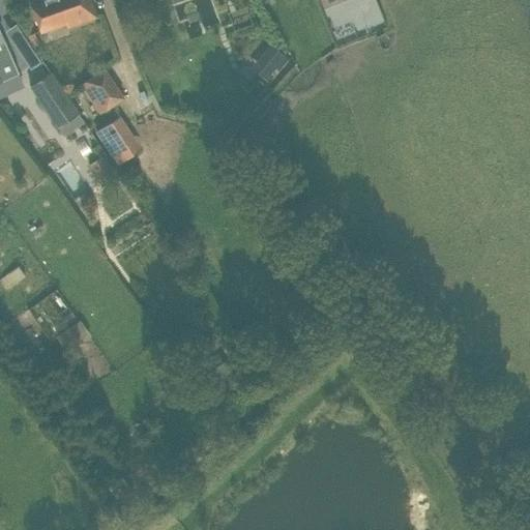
[(36,0),(29,2),(36,22),(39,31),(65,23),(66,27),(96,17),(90,0),(36,0)]
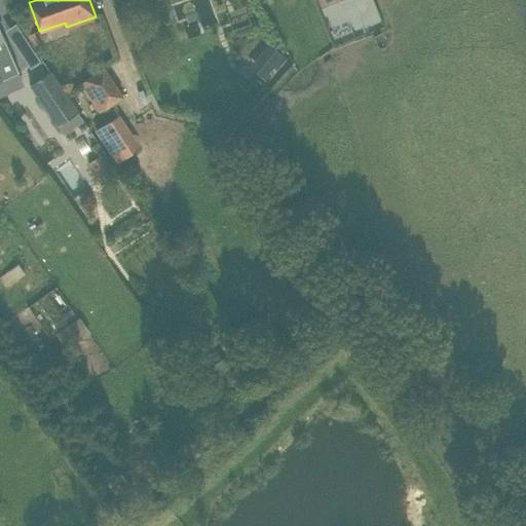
[(0,79),(17,72),(0,32),(0,79)]
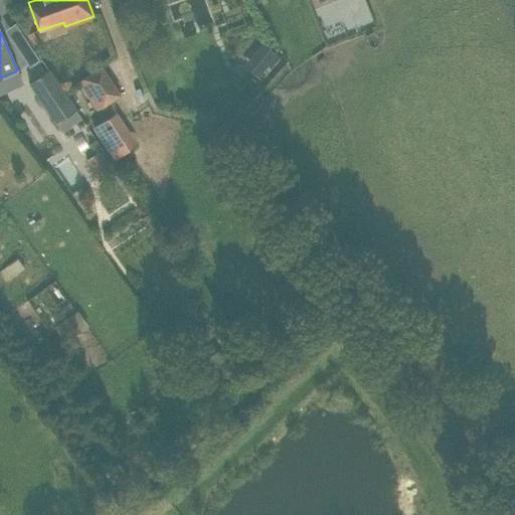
[(31,32),(25,34),(32,45),(38,41),(31,32)]
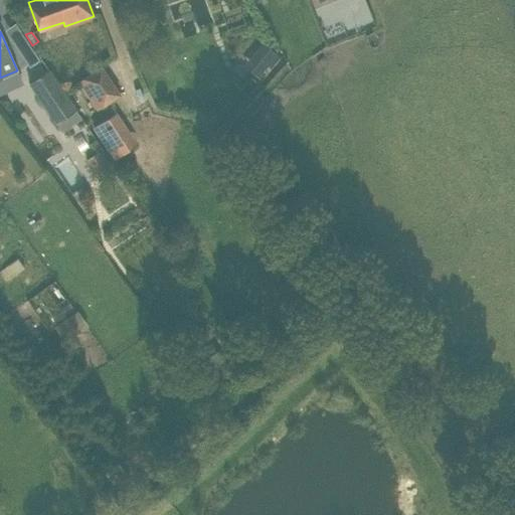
[(76,80),(96,111),(120,95),(100,65),(76,80)]
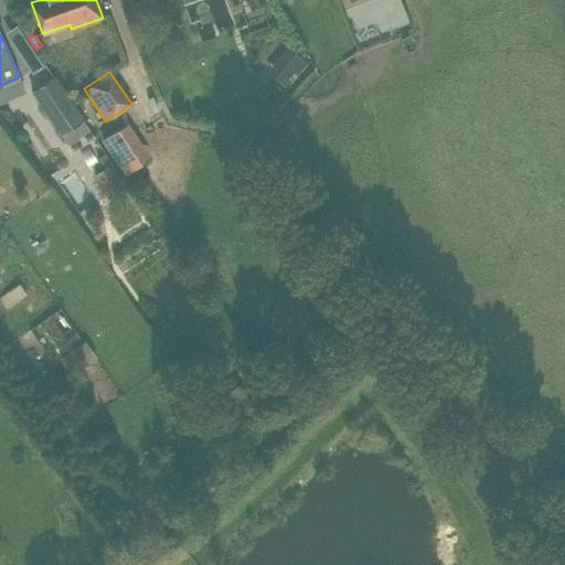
[(60,135),(67,146),(91,130),(54,75),(31,91),(60,135)]
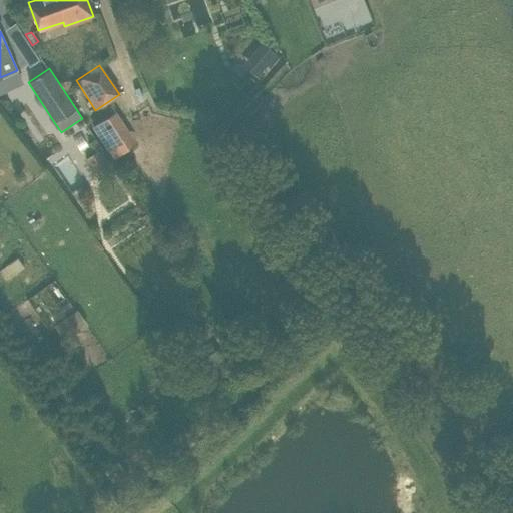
[(114,112),(91,128),(110,157),(133,142),(114,112)]
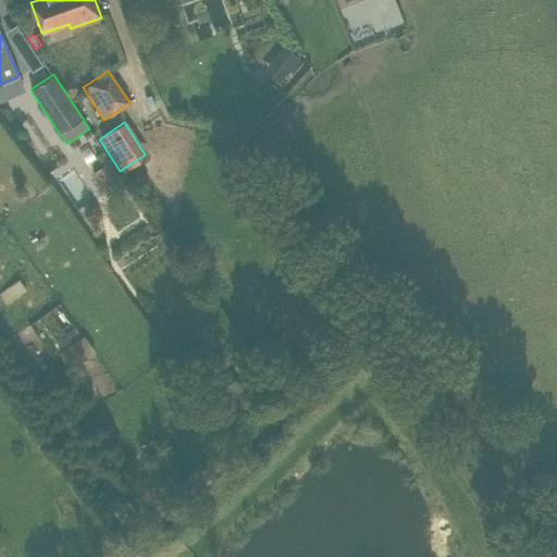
[(91,173),(106,192),(122,180),(101,151),(94,157),(100,168),(91,173)]
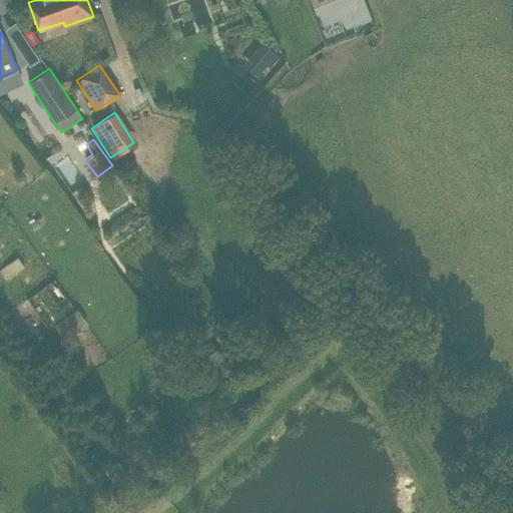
[(46,314),(57,307),(63,316),(74,308),(55,279),(33,294),(46,314)]
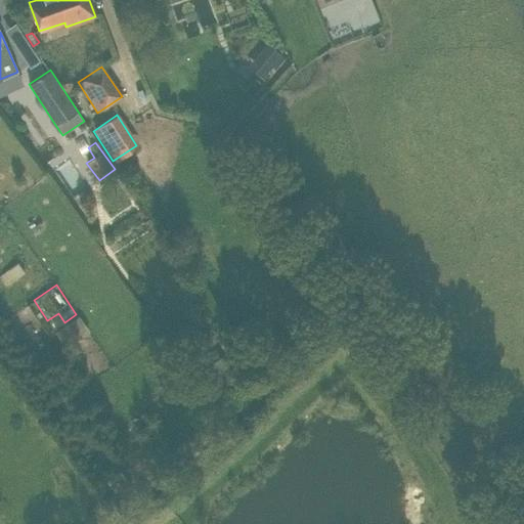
[(79,316),(56,332),(68,347),(90,332),(79,316)]
